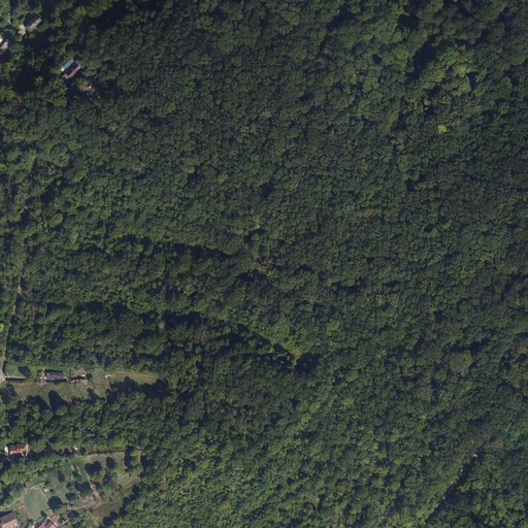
[(30,33),(43,21),(37,14),(24,27),(30,33)]
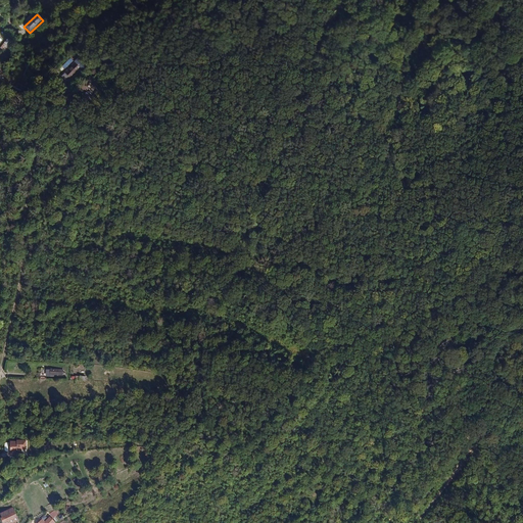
[(8,50),(12,40),(6,38),(2,48),(8,50)]
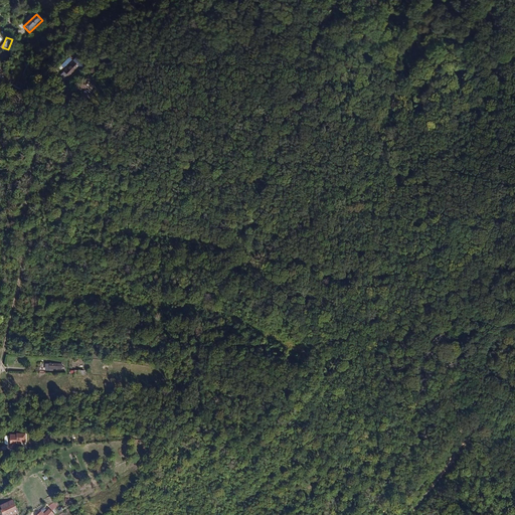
[(79,67),(73,61),(63,71),(69,77),(75,71),(79,67)]
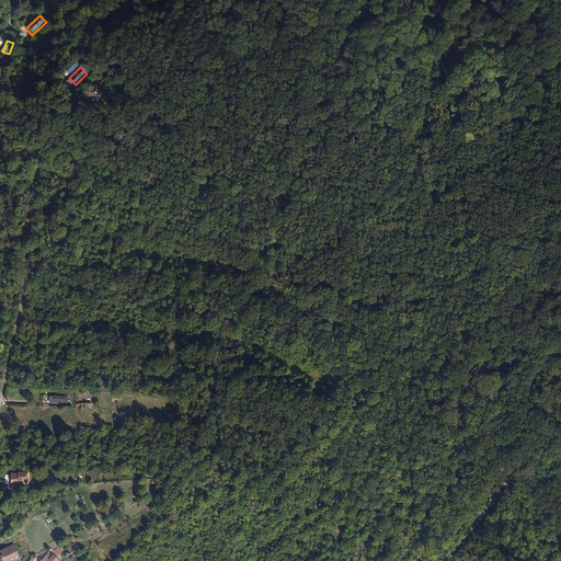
[(134,103),(140,94),(136,90),(128,99),(134,103)]
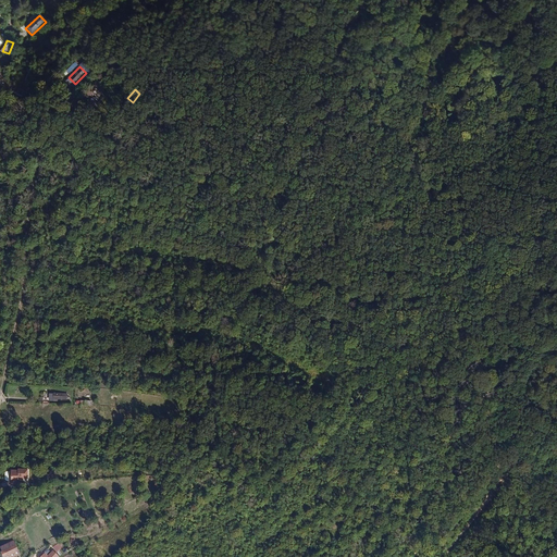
[(94,110),(97,103),(91,99),(87,106),(94,110)]
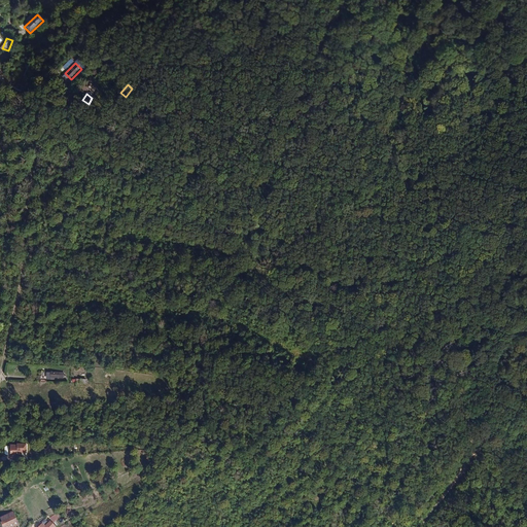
[(16,455),(26,455),(26,445),(16,445),(16,446),(10,446),(10,447),(6,447),(4,448),(4,454),(5,455),(10,455),(10,457),(16,457),(16,455)]
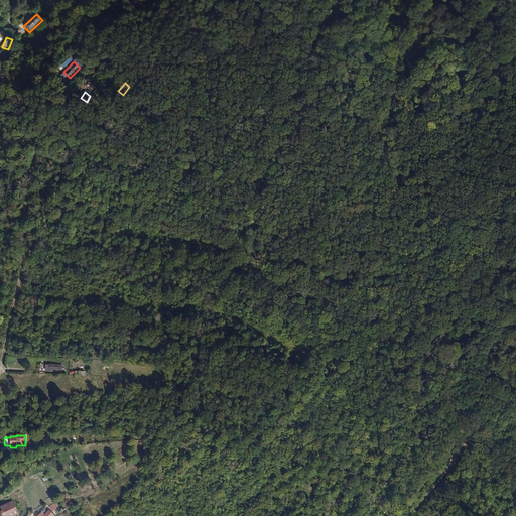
[(50,478),(48,479),(47,477),(43,479),(47,488),(51,486),(49,481),(51,481),(50,478)]
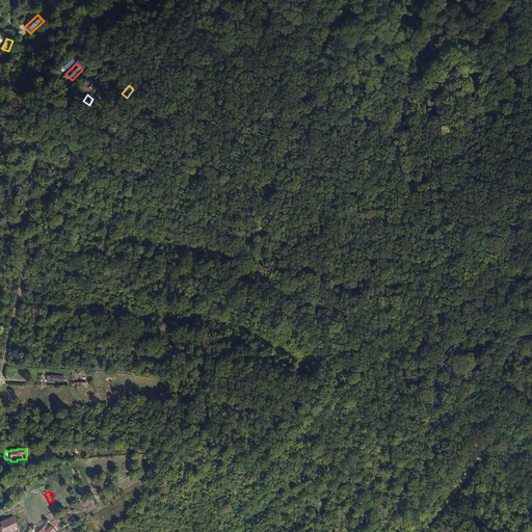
[(11,531),(19,529),(14,515),(0,521),(0,531),(11,531)]
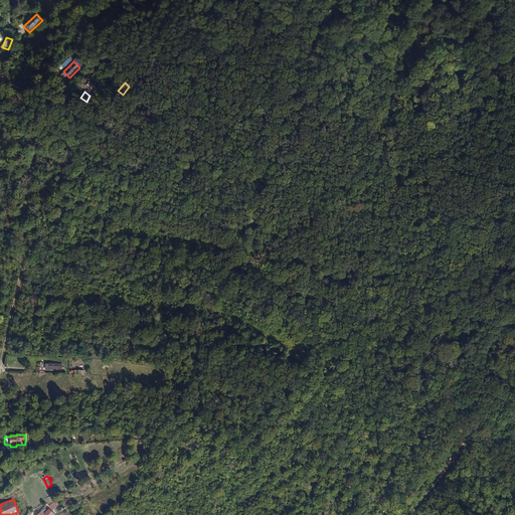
[(57,506),(54,502),(48,506),(51,510),(57,506)]
